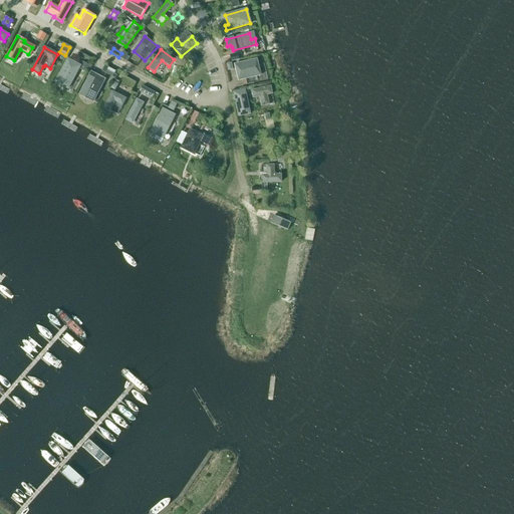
[(124,61),(129,55),(122,51),(121,53),(118,57),(124,61)]
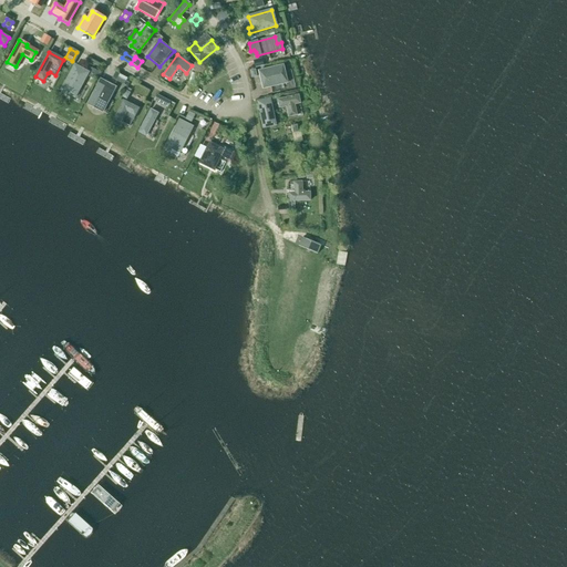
[(255,69),(264,66),(261,59),(253,61),(255,69)]
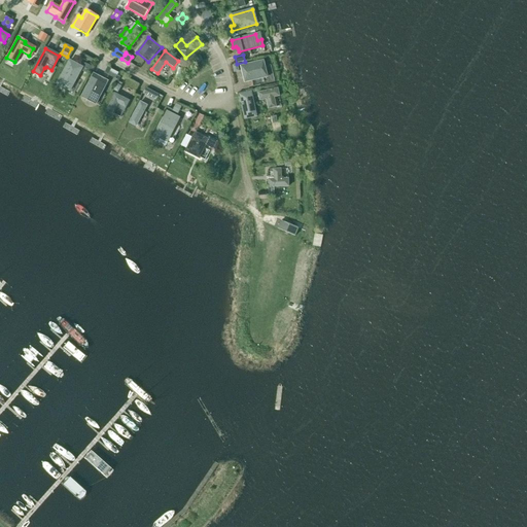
[(69,61),(57,84),(67,91),(71,83),(73,84),(82,68),(69,61)]
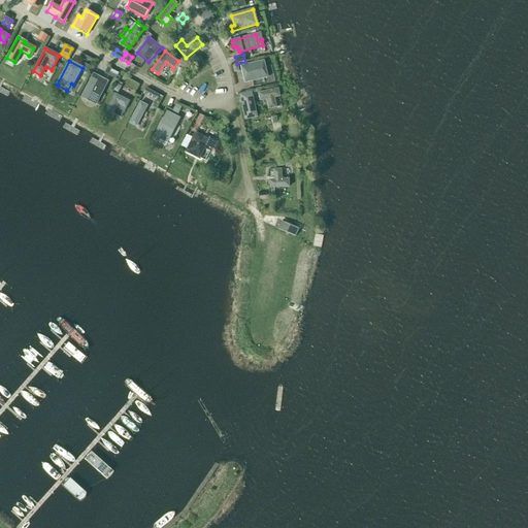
[(240,66),(244,84),(268,78),(264,61),(240,66)]
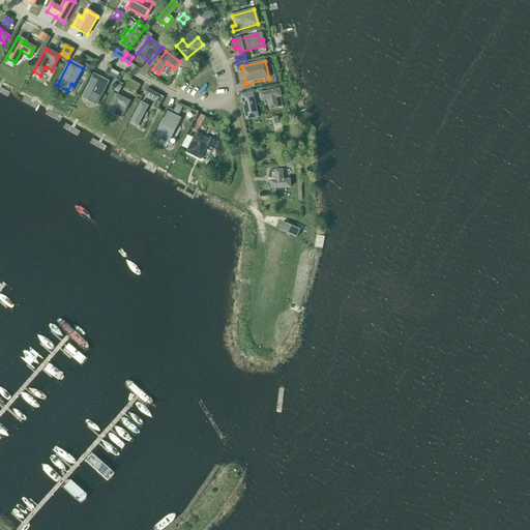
[(92,68),(93,67),(85,63),(83,66),(85,67),(83,72),(90,76),(93,69),(92,68)]
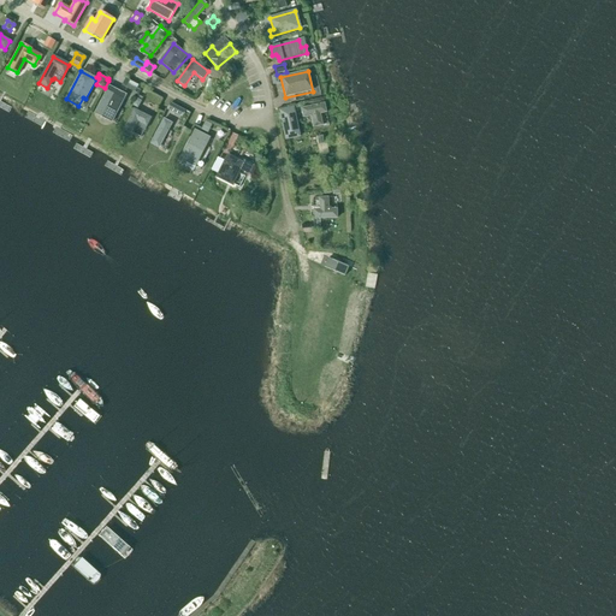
[(112,124),(126,95),(108,87),(94,114),(112,124)]
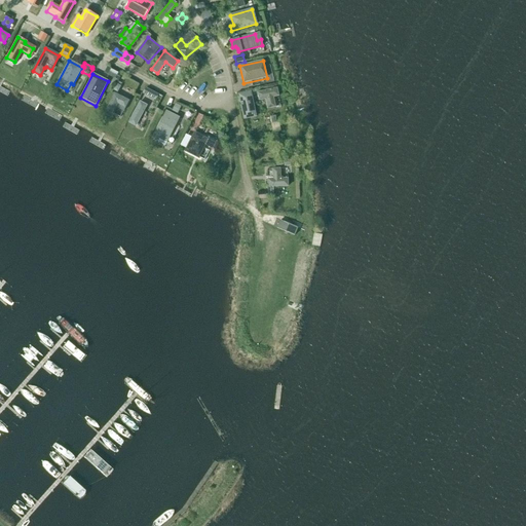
[(145,87),(143,92),(148,96),(151,90),(145,87)]
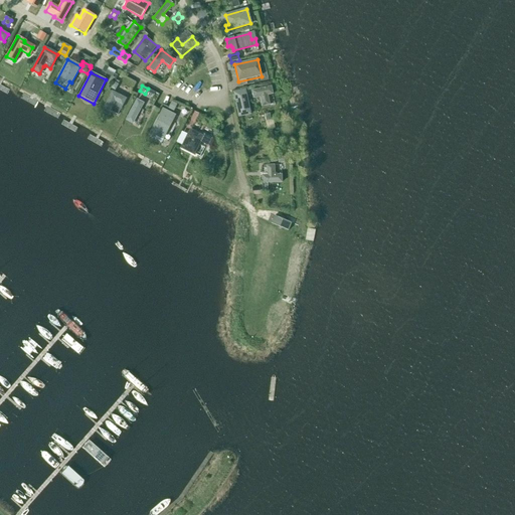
[(253,99),(260,98),(262,107),(270,105),(268,96),(274,95),(272,87),(251,91),(253,99)]
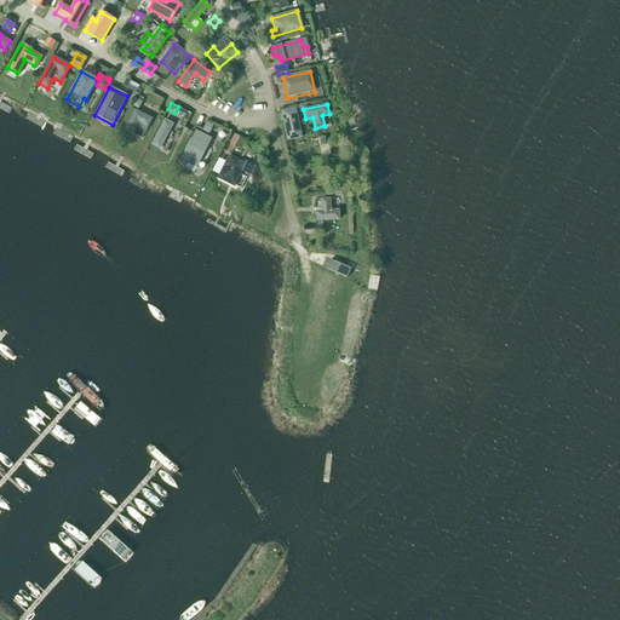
[(302,138),(296,108),(281,112),(287,142),(302,138)]
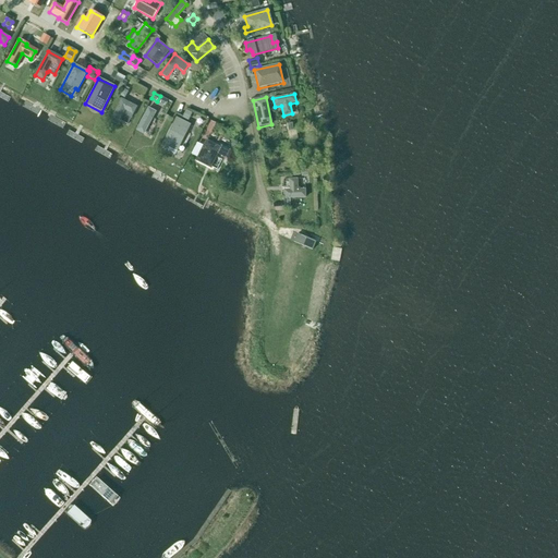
[(111,117),(120,121),(123,114),(131,118),(137,107),(121,98),(111,117)]
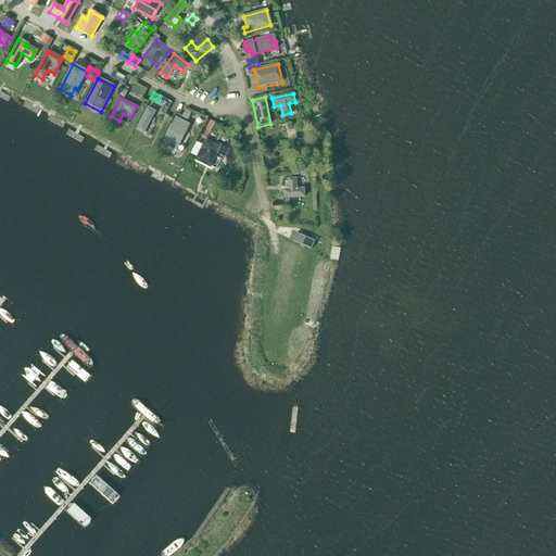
[(136,130),(143,135),(155,111),(148,106),(136,130)]
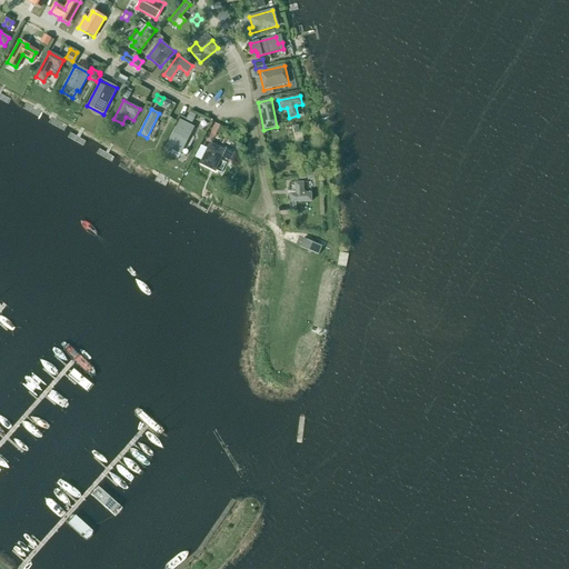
[(192,123),(196,116),(190,112),(186,120),(192,123)]
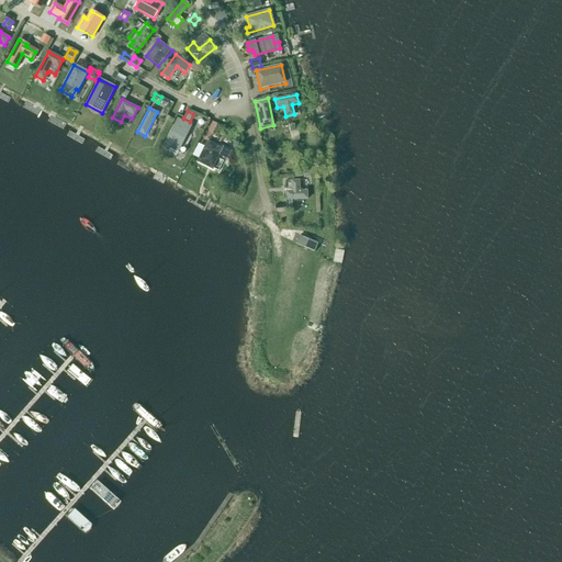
[(164,145),(178,153),(192,125),(178,119),(164,145)]
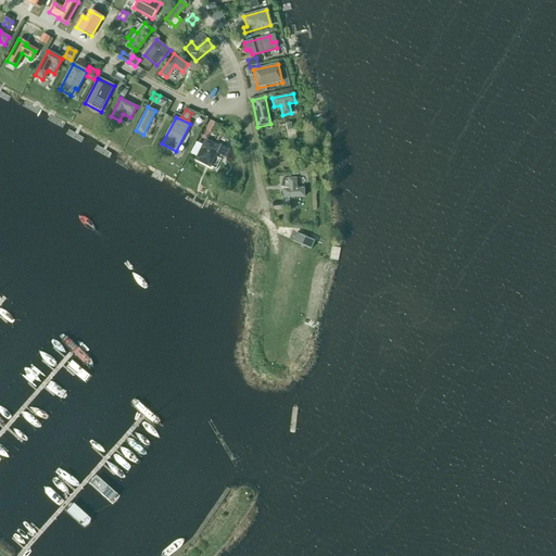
[(219,148),(205,140),(196,160),(210,167),(217,153),(225,158),(229,150),(220,146),(219,148)]
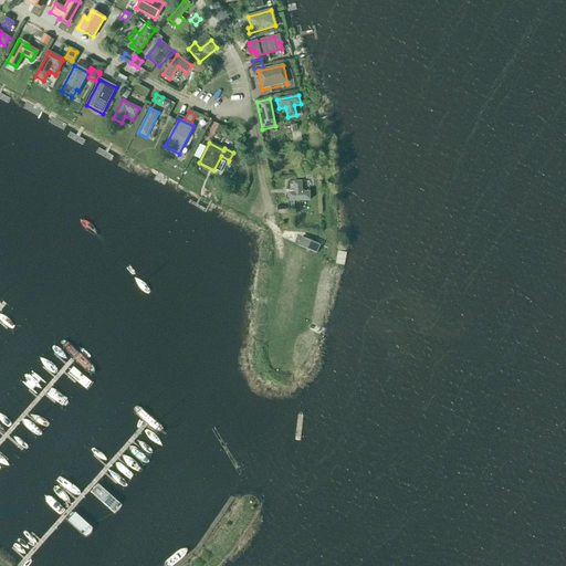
[(302,192),(302,181),(293,181),(293,190),(287,190),(289,201),(311,201),(310,191),(302,192)]
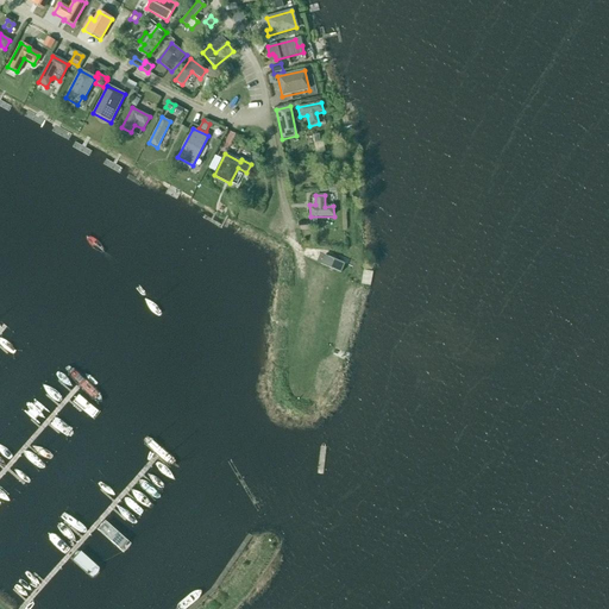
[(344,264),(324,255),(320,264),(340,272),(344,264)]
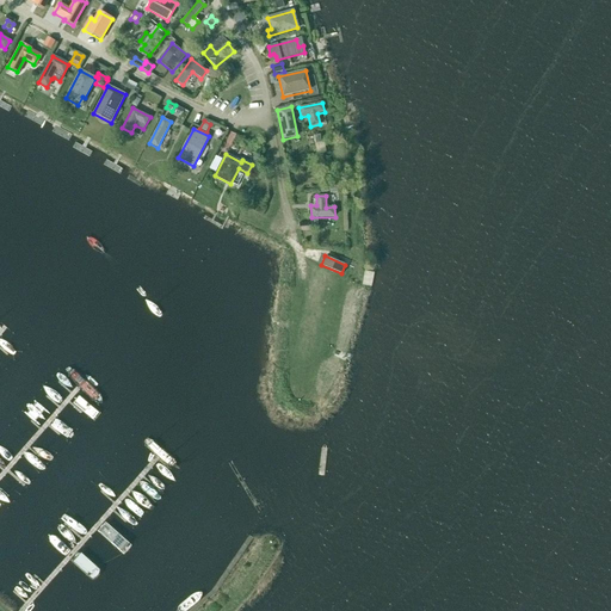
[(96,579),(73,560),(65,569),(86,588),(96,579)]
